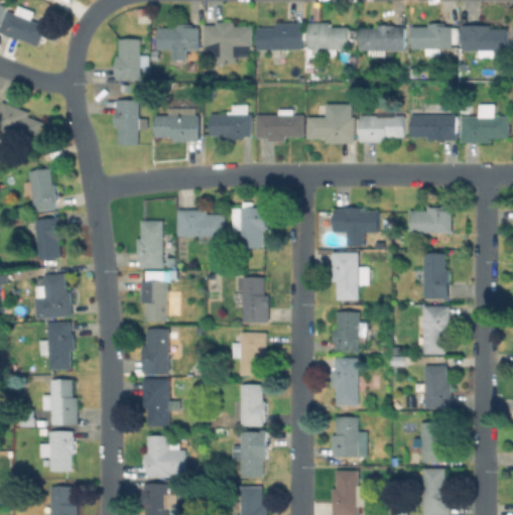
[(33,12),(30,20),(44,26),(37,47),(0,33),(0,24),(5,10),(13,14),(16,6),(33,12)]
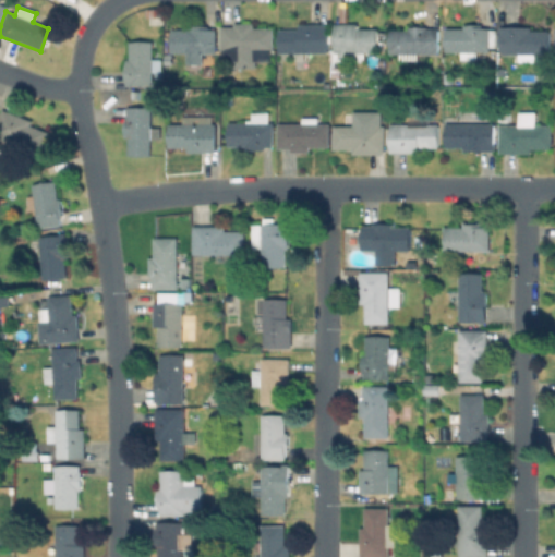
[(156,11),(156,25),(145,25),(145,11),(156,11)]
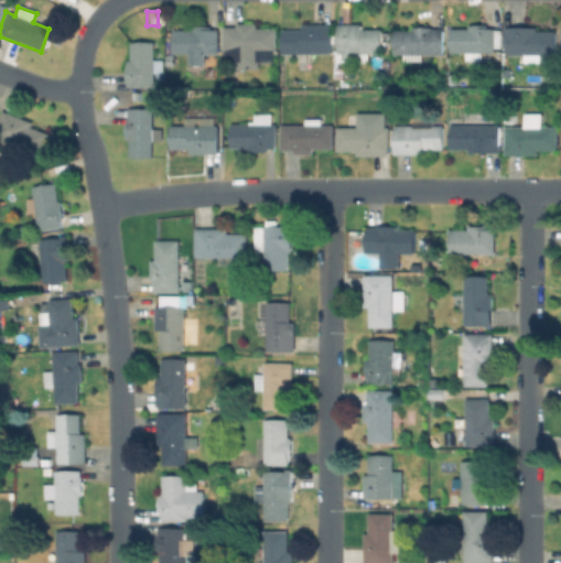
[(255,24),(255,30),(273,30),(273,53),(272,53),(272,62),(257,63),(257,69),(235,69),(234,62),(223,62),(223,28),(236,28),(236,25),(255,24)]
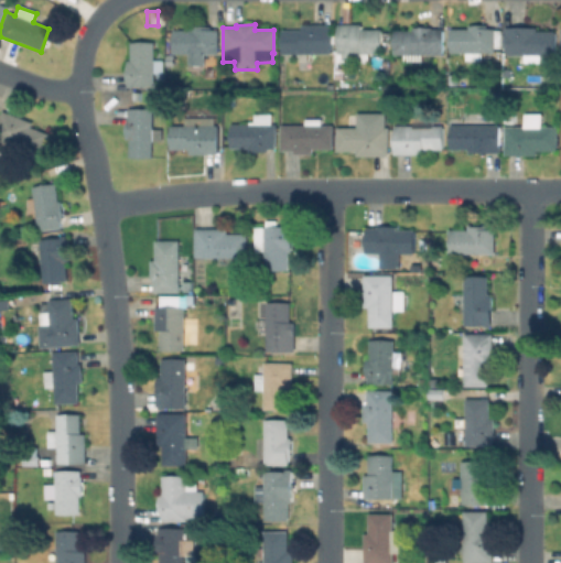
[(330,25),(330,54),(281,55),(281,31),(299,31),(300,25),(330,25)]
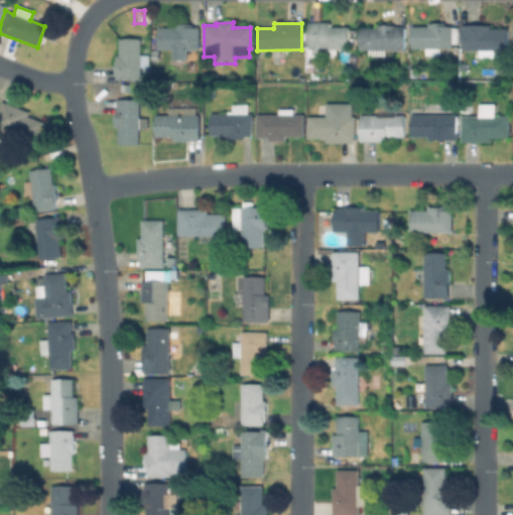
[(347,28),(347,48),(336,48),(336,57),(307,57),(307,23),(329,23),(329,27),(347,28)]
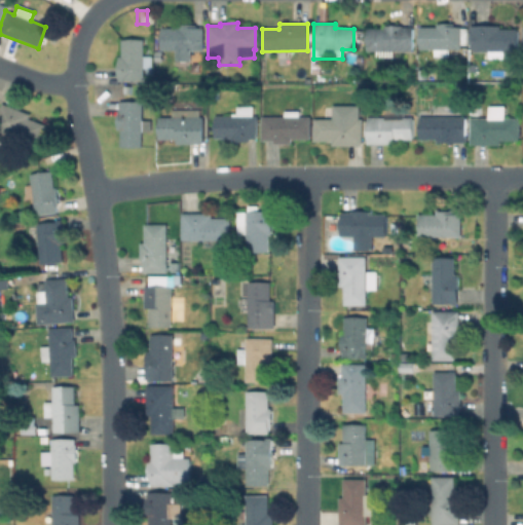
[(452,25),(452,28),(465,28),(465,45),(460,45),(460,49),(448,49),(448,58),(433,58),(433,50),(419,50),(418,27),(435,27),(435,25),(452,25)]
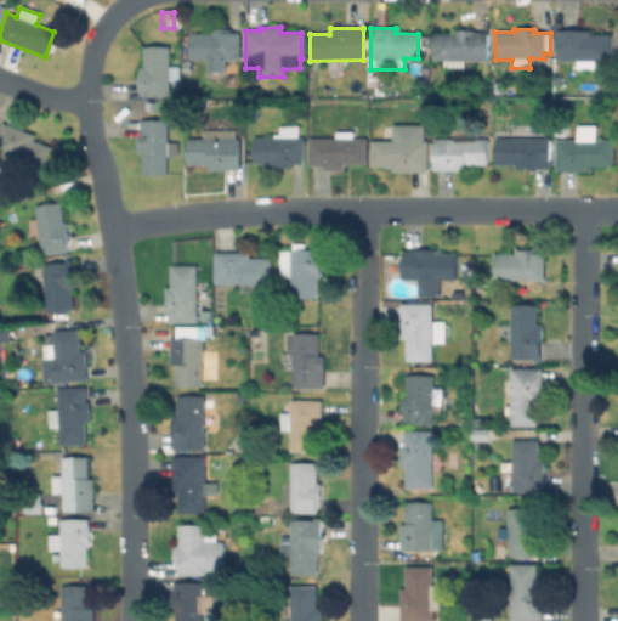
[(610,34),(608,61),(593,61),(593,69),(576,69),(576,61),(555,61),(555,30),(590,32),(590,34),(610,34)]
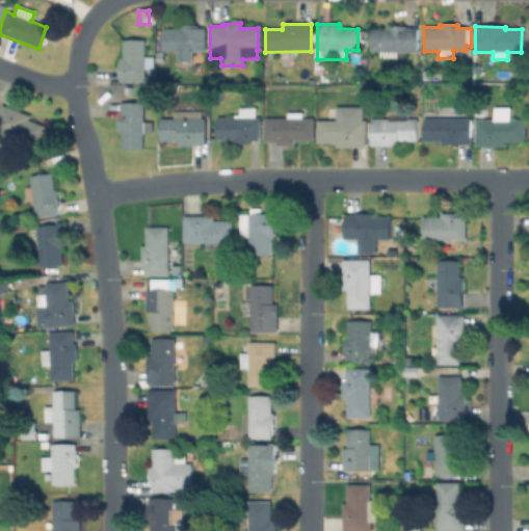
[(197,29),(205,29),(205,51),(190,51),(190,62),(178,62),(178,52),(162,52),(162,30),(180,30),(179,27),(197,27),(197,29)]
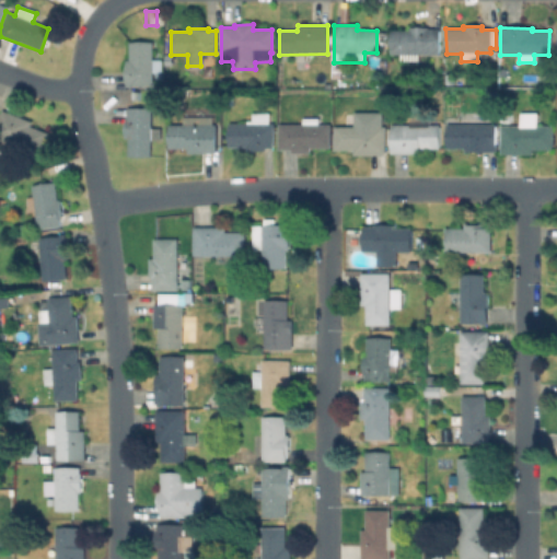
[(438,28),(438,55),(417,55),(417,61),(399,61),(399,55),(390,55),(389,32),(407,32),(407,28),(438,28)]
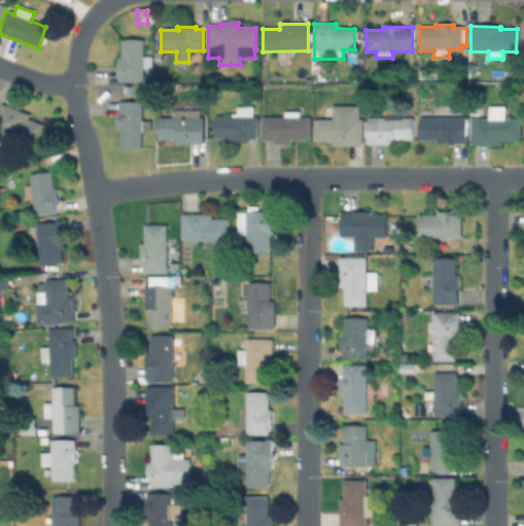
[(150,57),(150,69),(142,69),(142,80),(117,80),(117,58),(120,58),(120,40),(142,40),(142,57),(150,57)]
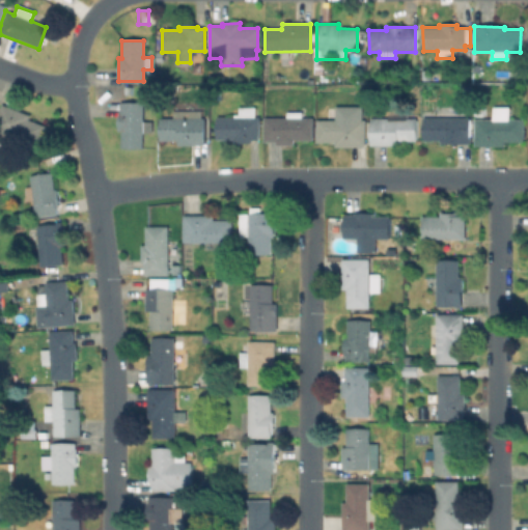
[(150,121),(150,133),(142,133),(142,148),(119,148),(120,132),(117,131),(117,114),(118,114),(118,104),(142,104),(142,121),(150,121)]
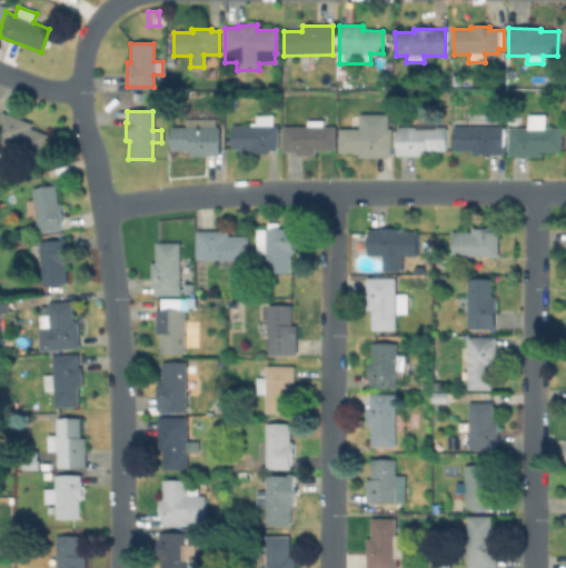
[(48,136),(39,159),(10,147),(5,160),(0,158),(0,143),(0,115),(1,112),(31,125),(29,129),(48,136)]
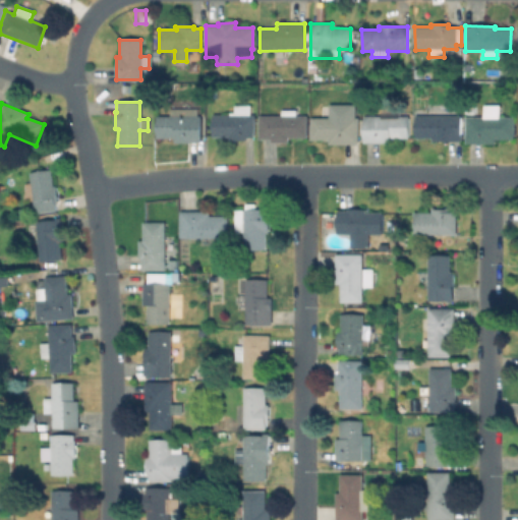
[(357,117),(357,145),(328,145),(328,140),(309,140),(309,117),(325,117),(325,104),(354,104),(353,117),(357,117)]
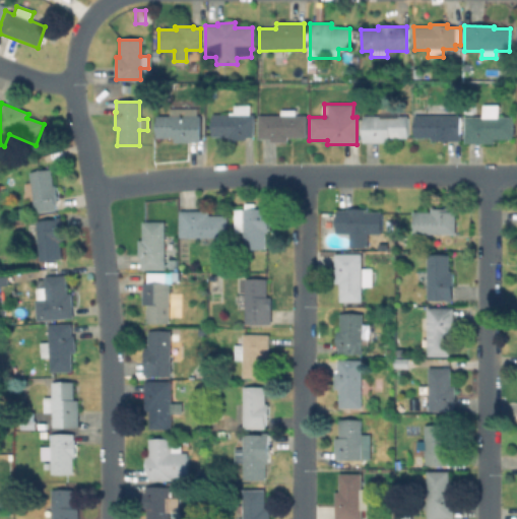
[(248,106),(248,116),(252,116),(252,138),(246,138),(246,140),(229,140),(229,137),(211,137),(211,116),(228,115),(228,113),(233,113),(233,106),(248,106)]
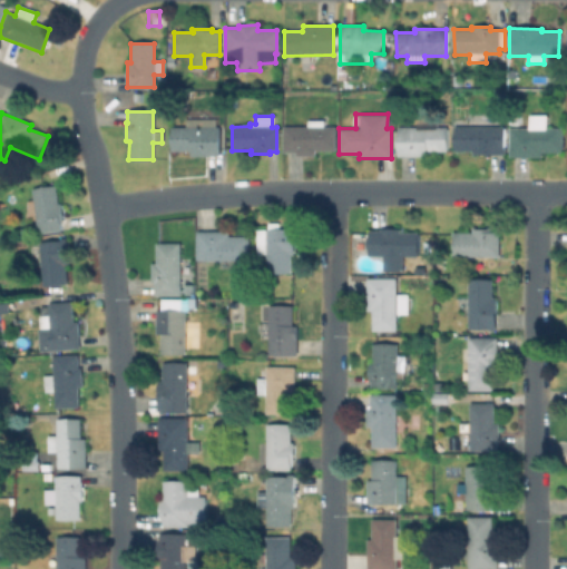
[(322,121),(322,127),(333,127),(334,151),(314,151),(315,156),(295,156),(295,154),(282,154),(282,127),(305,127),(305,121),(322,121)]
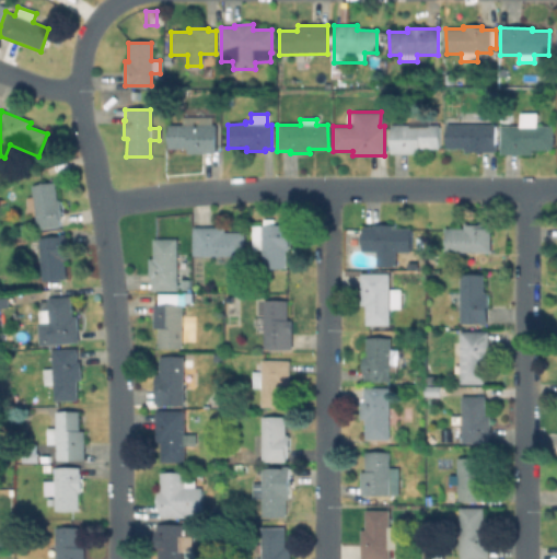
[(494,125),(494,152),(463,152),(463,149),(447,149),(447,126),(494,125)]
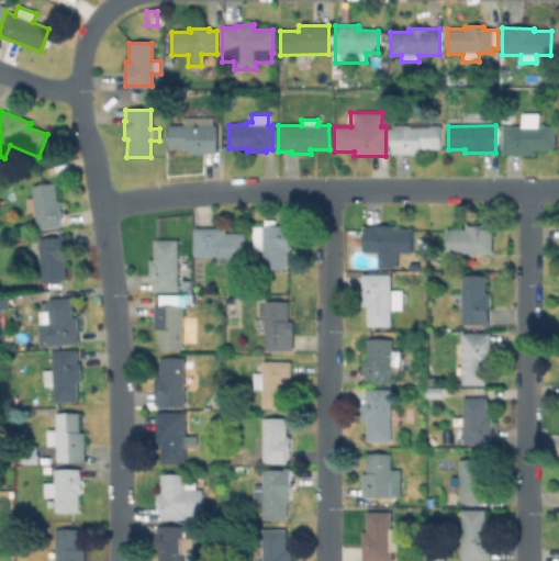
[(215,126),(215,155),(188,155),(188,150),(168,150),(168,126),(215,126)]
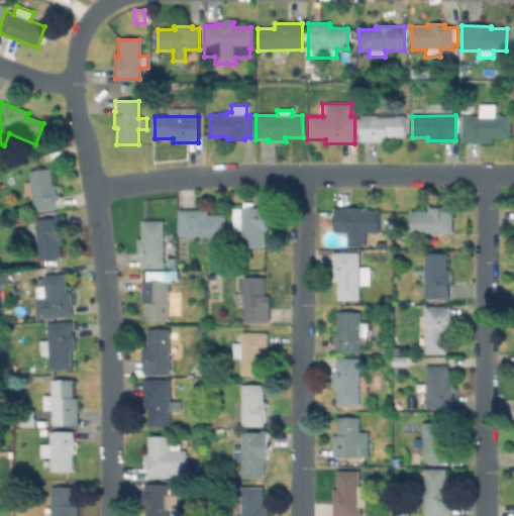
[(404,116),(404,138),(386,138),(386,142),(360,142),(360,116),(404,116)]
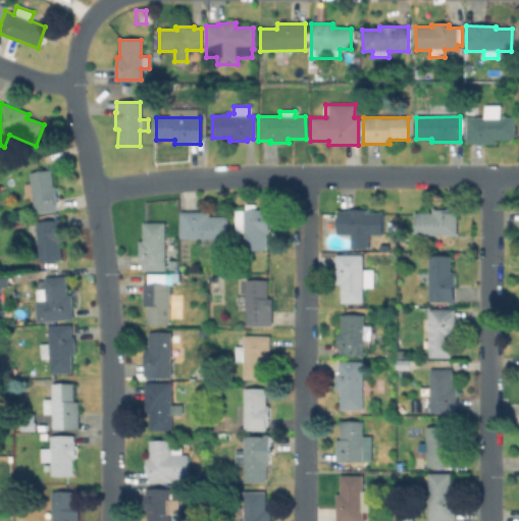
[(513,118),(513,140),(496,140),(496,144),(466,144),(465,118),(513,118)]
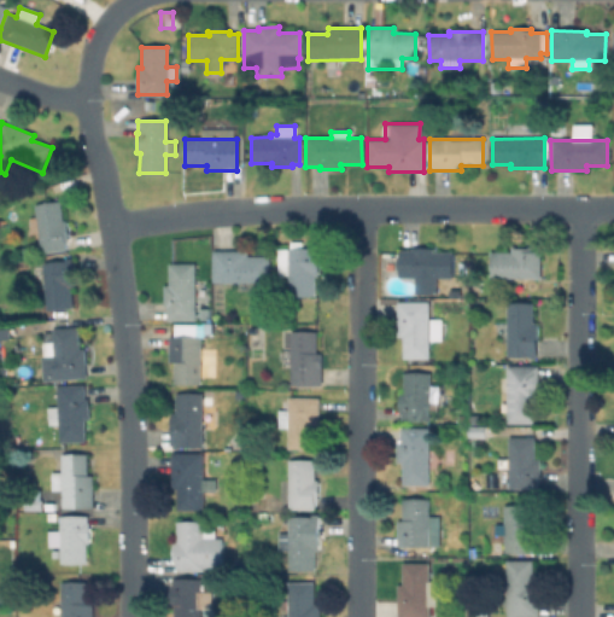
[(65,250),(41,254),(35,208),(59,204),(65,250)]
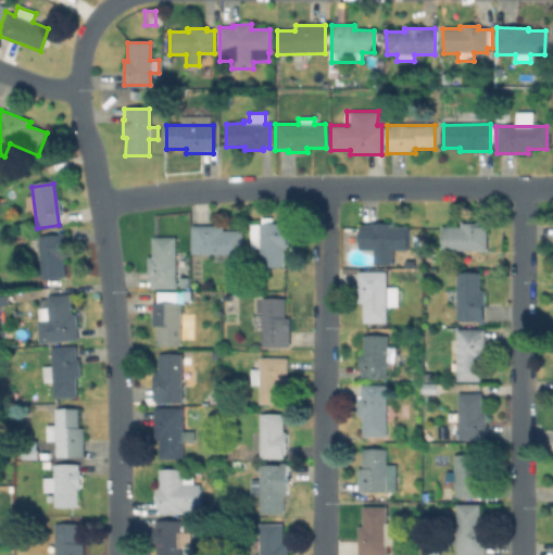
[(285,224),(286,249),(281,249),(283,265),(260,266),(259,249),(249,249),(249,226),(285,224)]
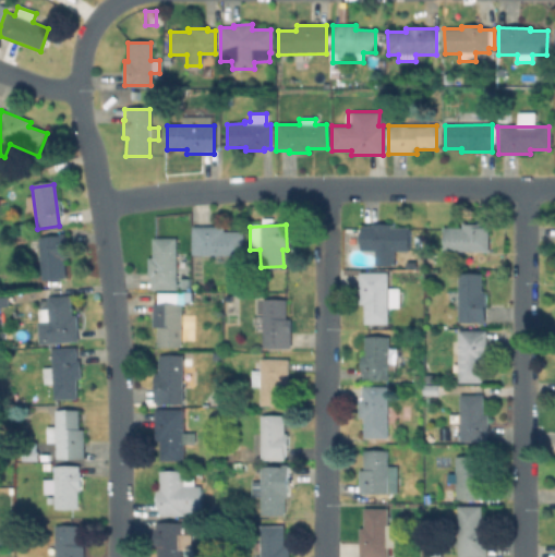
[(389,225),(389,228),(408,228),(409,252),(394,252),(394,265),(374,265),(374,251),(361,251),(360,228),(360,226),(373,226),(373,225),(389,225)]
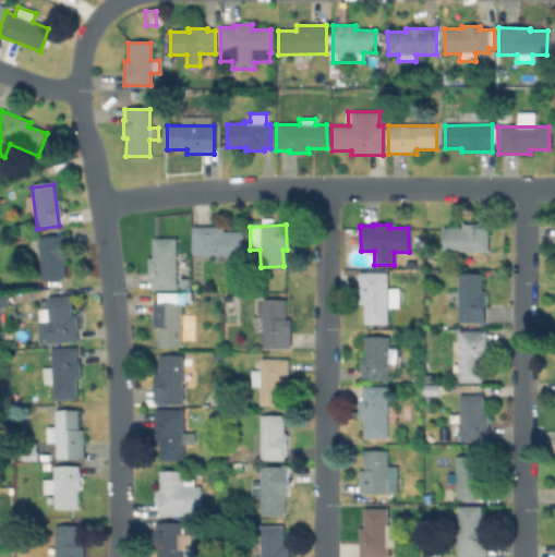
[(491,228),(491,251),(445,251),(445,229),(465,229),(465,226),(483,226),(483,228),(491,228)]
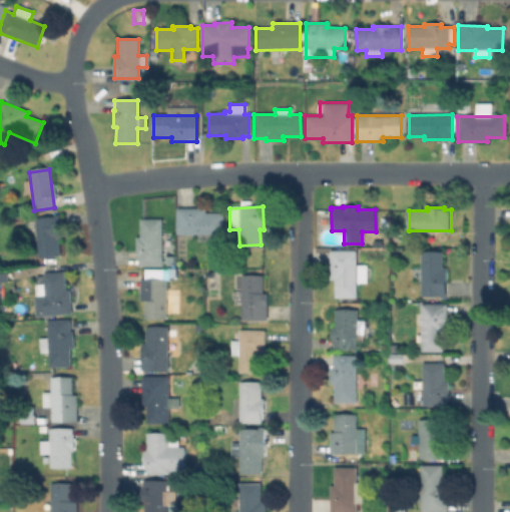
[(222,213),(222,234),(176,234),(175,209),(204,208),(204,213),(222,213)]
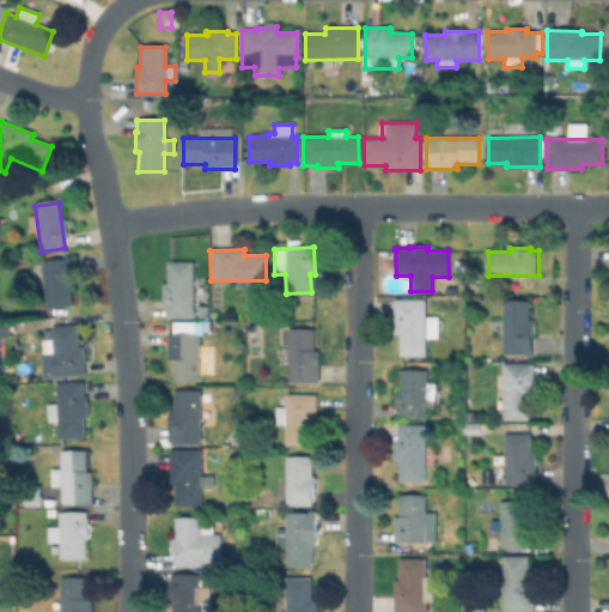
[(73,307),(46,309),(42,261),(71,260),(73,307)]
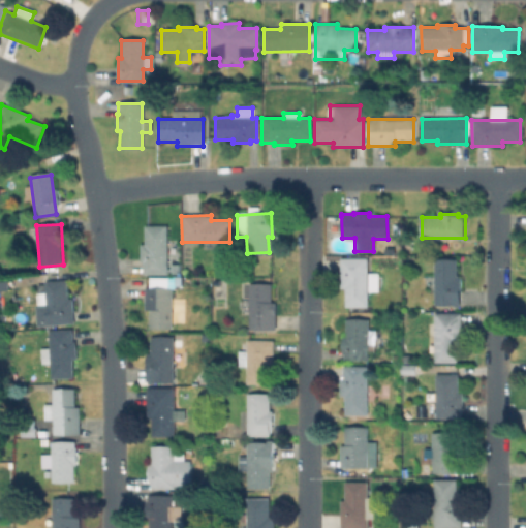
[(166,226),(166,275),(143,275),(143,262),(140,262),(140,245),(144,245),(144,226),(166,226)]
